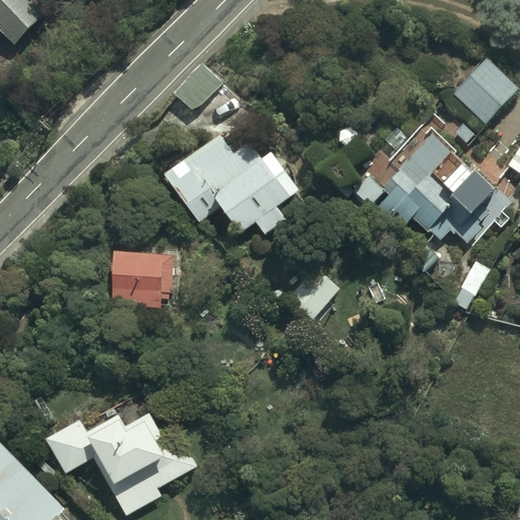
[(0,0),(0,27),(27,55),(59,23),(36,0),(0,0)]
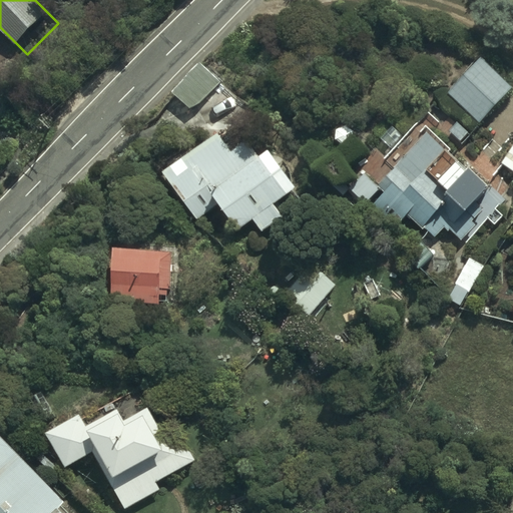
[(512,86),(482,57),(447,93),(479,123),(512,87),(512,86)]
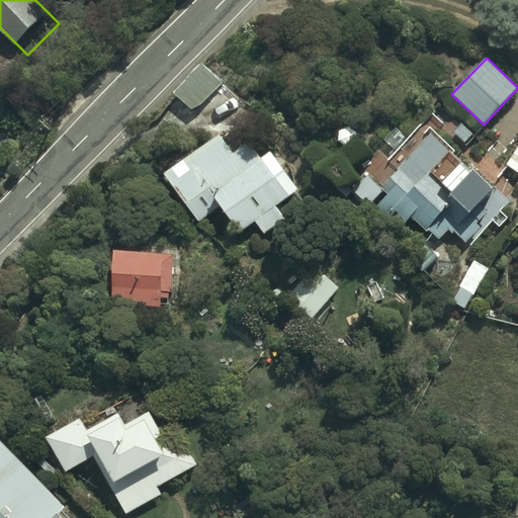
[(205,67),(177,95),(194,112),(223,84),(205,67)]
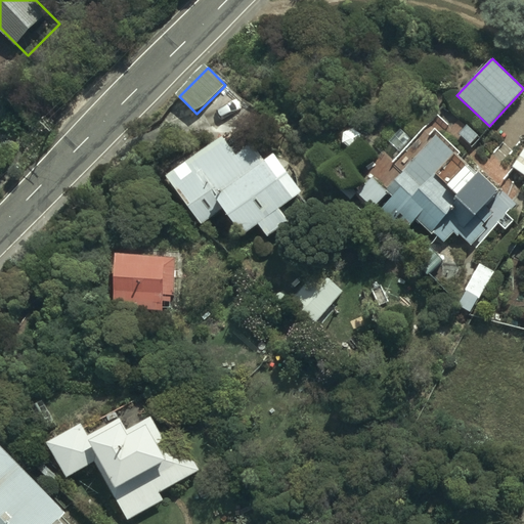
[(384,156),(351,185),(357,191),(355,193),(370,210),(387,194),(390,198),(381,206),(404,230),(415,221),(429,236),(432,234),(442,246),(452,236),(455,241),(457,238),(469,251),(512,210),(495,192),(503,185),(483,164),(477,169),(469,160),(467,162),(441,135),(448,129),(436,116),(392,164),(384,156)]
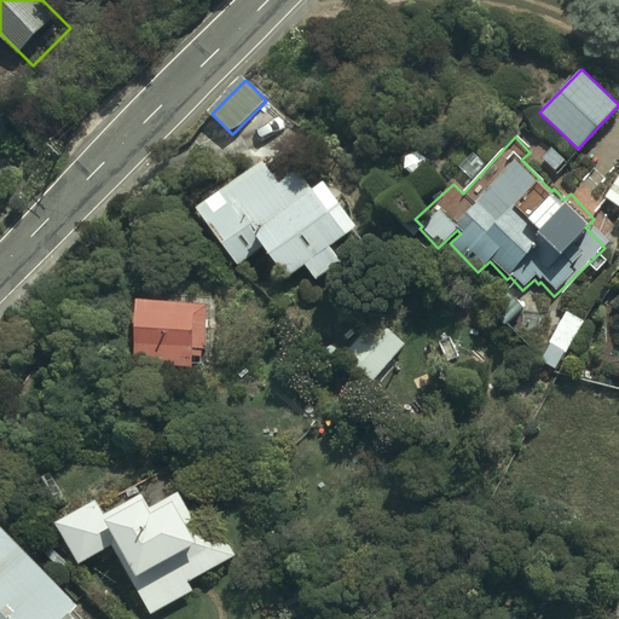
[(267,157),(196,201),(239,271),(272,250),(289,277),(307,265),(318,282),(345,266),(331,244),(363,225),(331,173),(313,184),(302,167),(281,180),(267,157)]
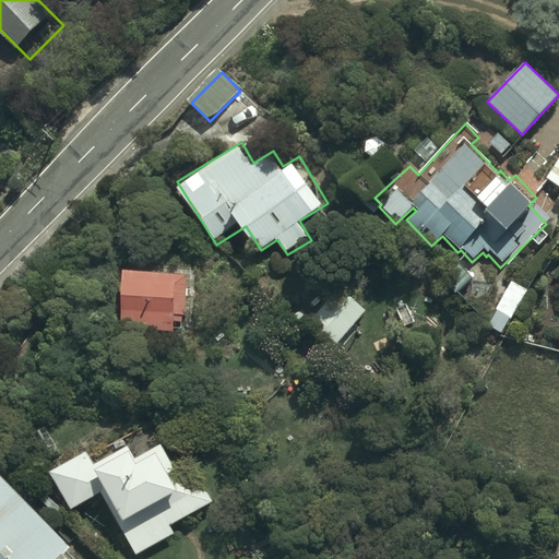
[(558,161),(548,177),(558,183),(558,161)]
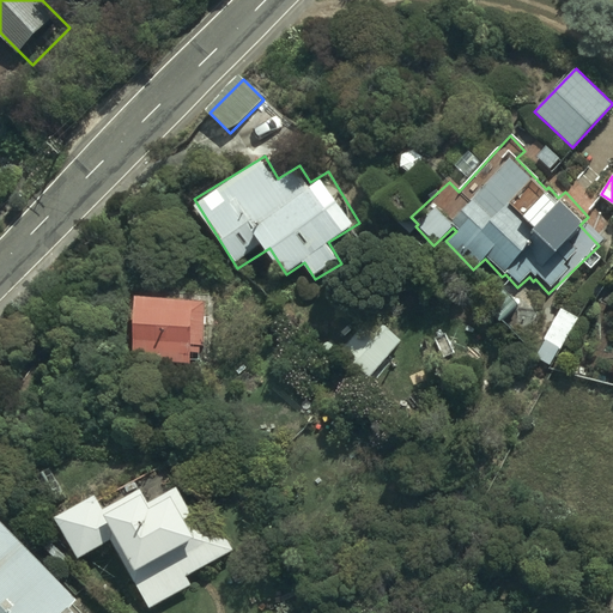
[(484,299),(502,320),(521,302),(504,283),(484,299)]
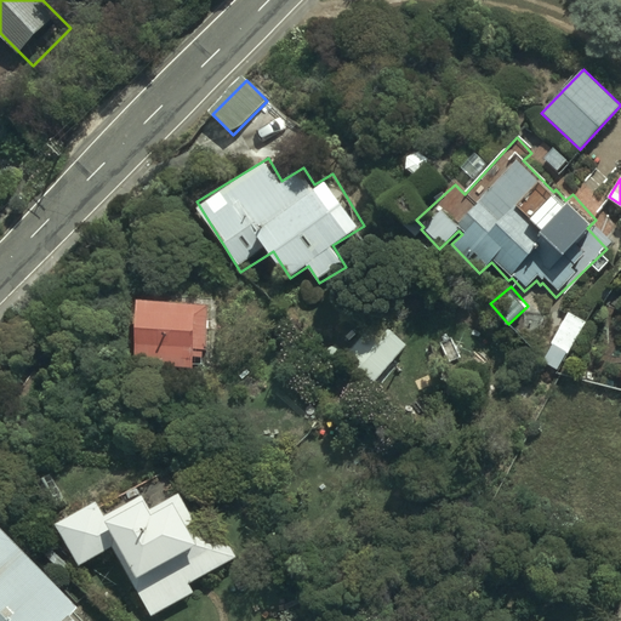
[(211,296),(141,295),(141,306),(130,306),(129,325),(137,325),(136,371),(195,372),(195,369),(204,369),(205,353),(210,353),(211,296)]
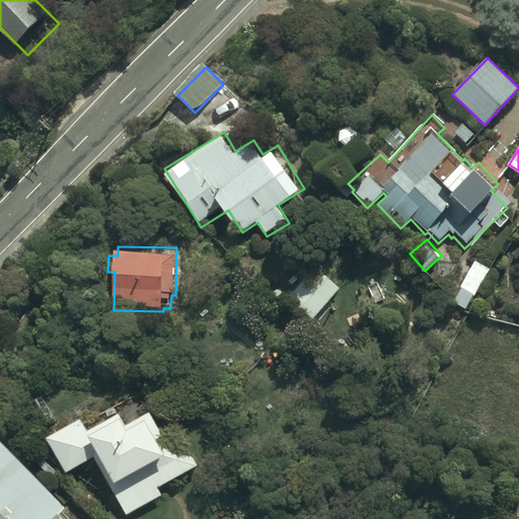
[(492,267),(476,257),(453,299),(469,307),(492,267)]
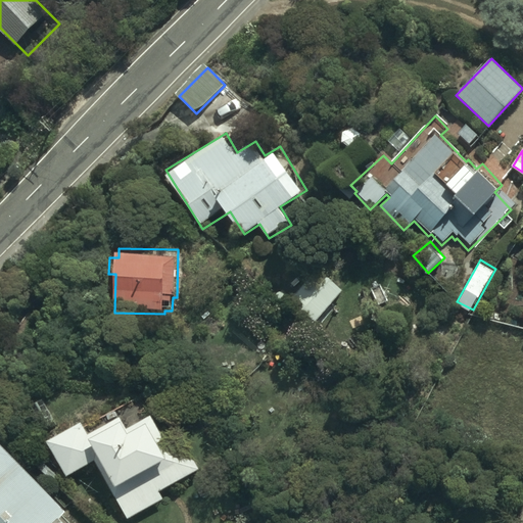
[(291,294),(317,317),(345,286),(320,264),(291,294)]
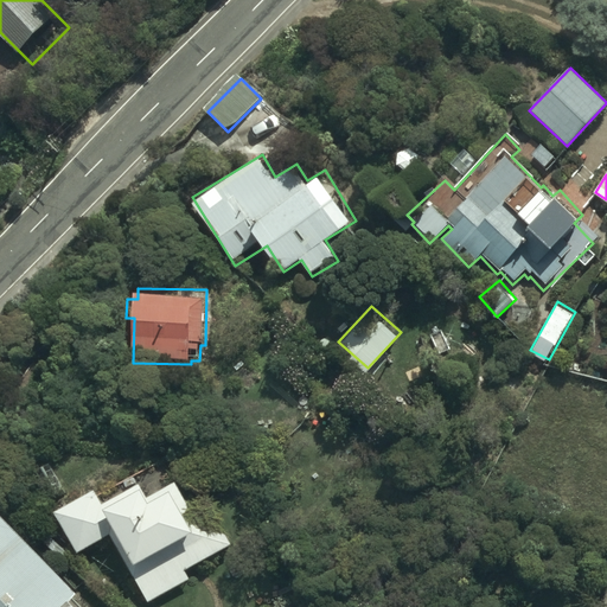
[(97,490),(56,512),(80,555),(112,538),(148,606),(152,606),(192,586),(186,577),(235,551),(215,516),(198,524),(177,485),(152,499),(145,485),(106,506),(97,490)]
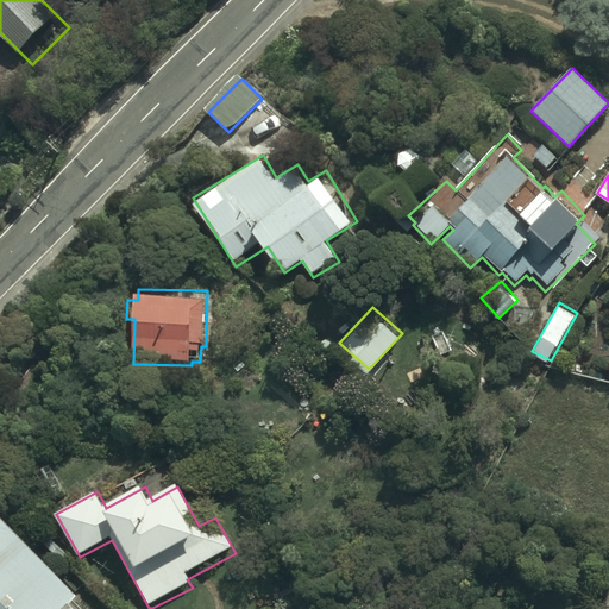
[(0,518),(0,608),(73,608),(79,604),(0,518)]
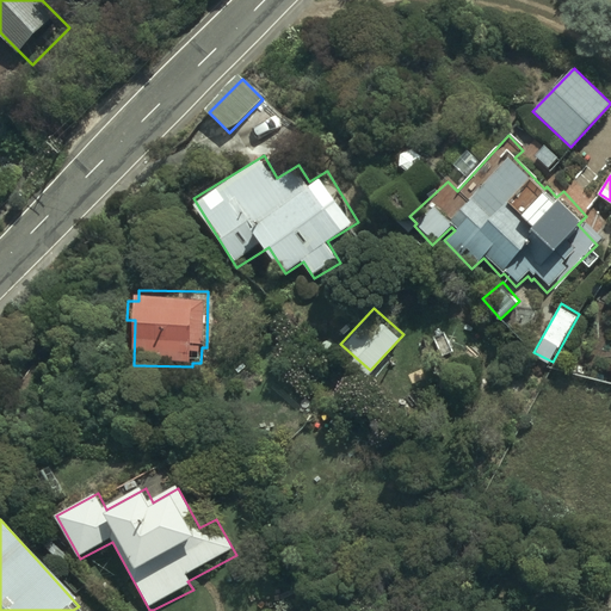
All buildings are outlined.
